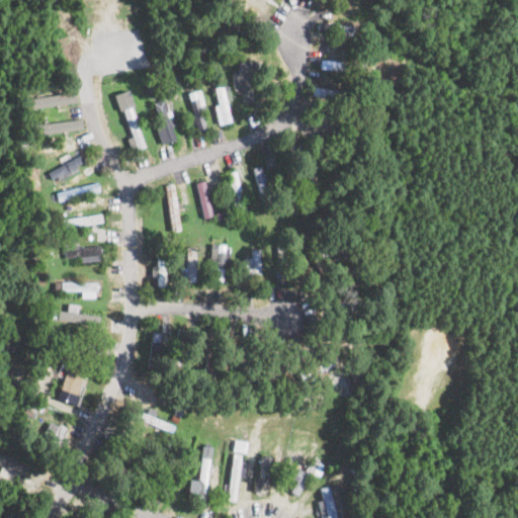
[(233,72),(233,89),(242,89),(242,101),(252,100),(251,60),(238,61),(239,71),(233,72)]
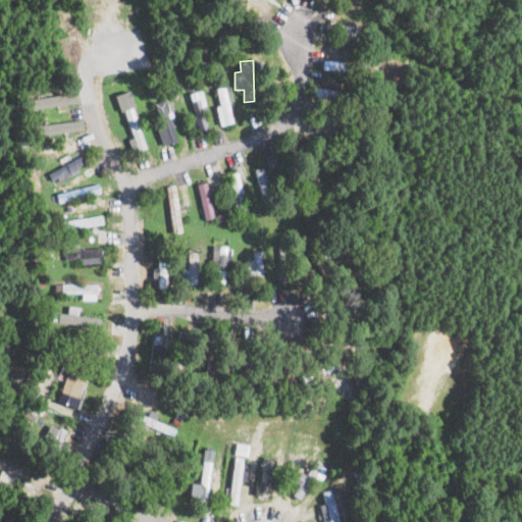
[(233,121),(228,101),(233,100),(229,84),(215,88),(219,105),(216,105),(220,124),(233,121)]
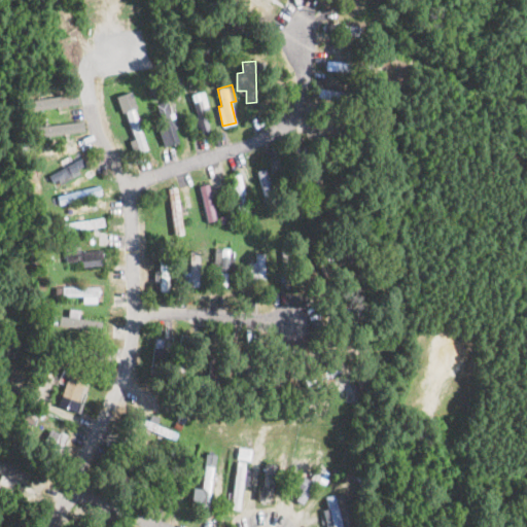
[(201,134),(210,132),(205,111),(209,111),(204,90),(190,93),(201,134)]
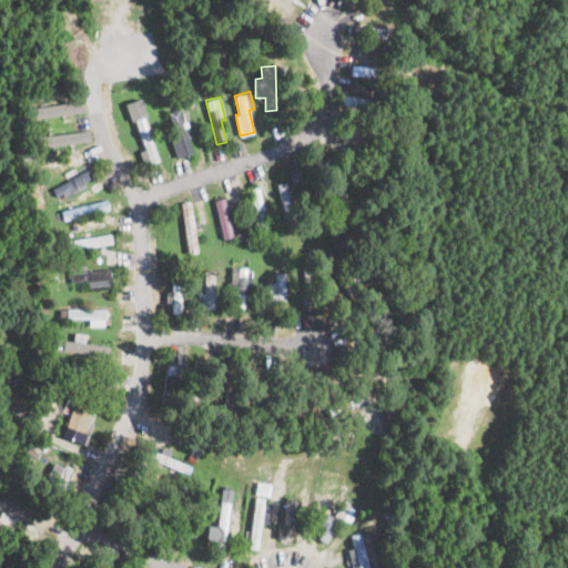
[(128,101),(148,163),(159,160),(140,98),(128,101)]
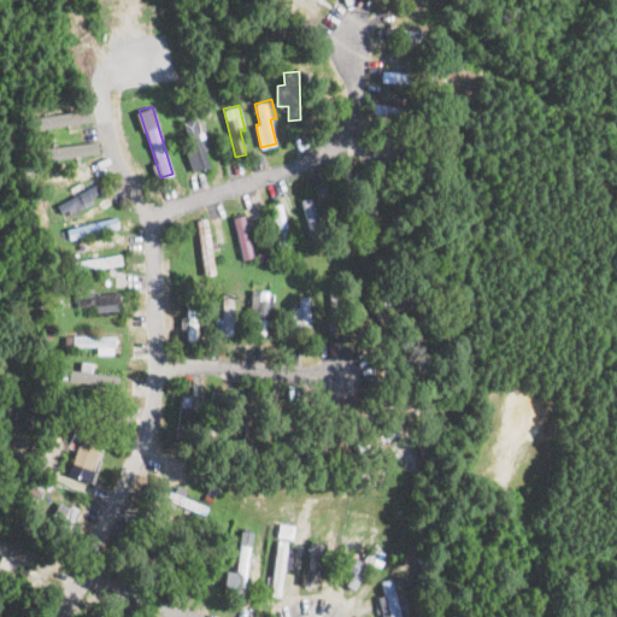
[(89,122),(88,110),(31,115),(33,128),(89,122)]
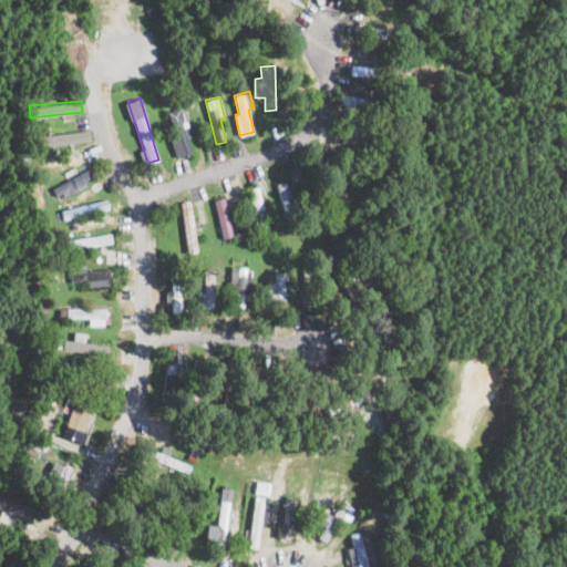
[(179,155),(192,152),(188,137),(191,137),(182,106),(167,111),(179,155)]
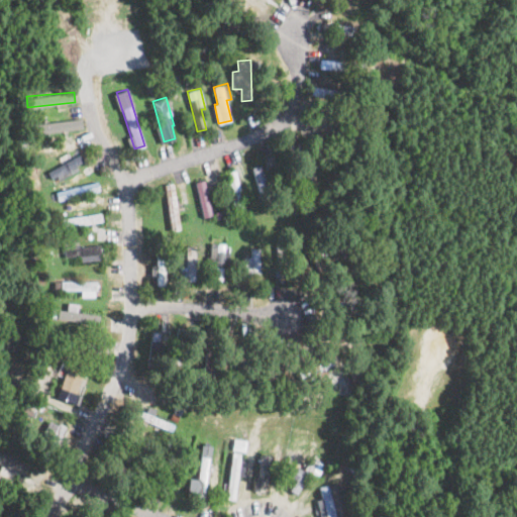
[(83,127),(81,116),(32,124),(34,135),(83,127)]
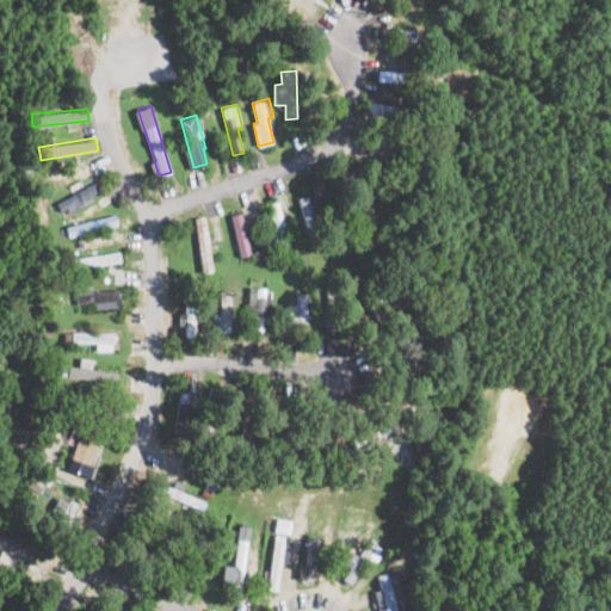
[(99,190),(94,181),(56,202),(62,215),(92,198),(91,195),(99,190)]
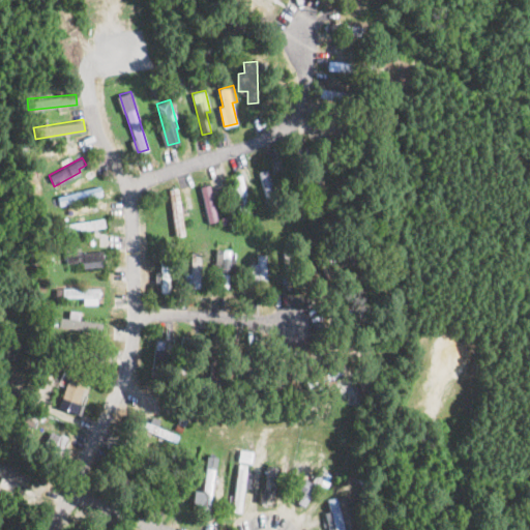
[(265,197),(274,195),(267,169),(258,171),(265,197)]
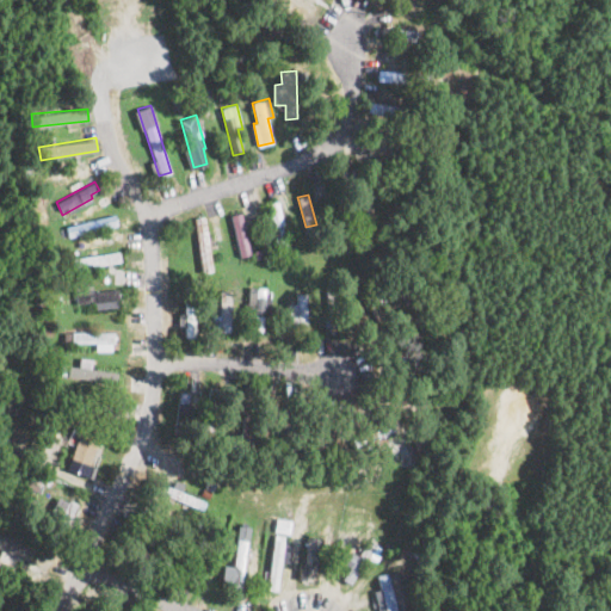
[(277,253),(288,251),(278,201),(267,202),(277,253)]
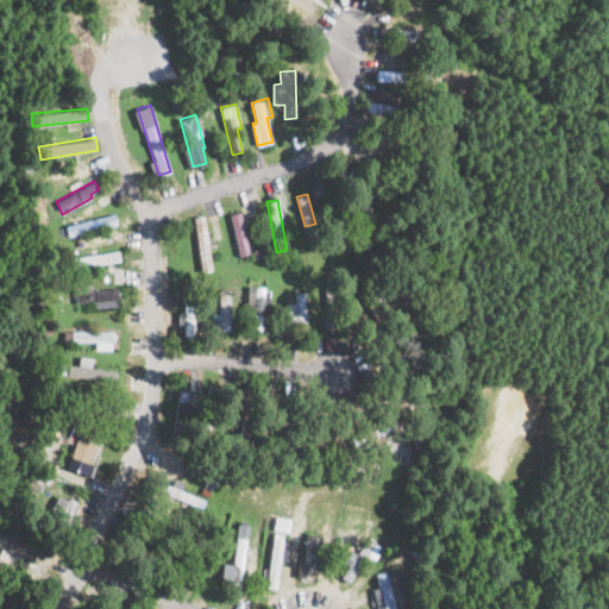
[(230,213),(239,256),(250,253),(240,211),(230,213)]
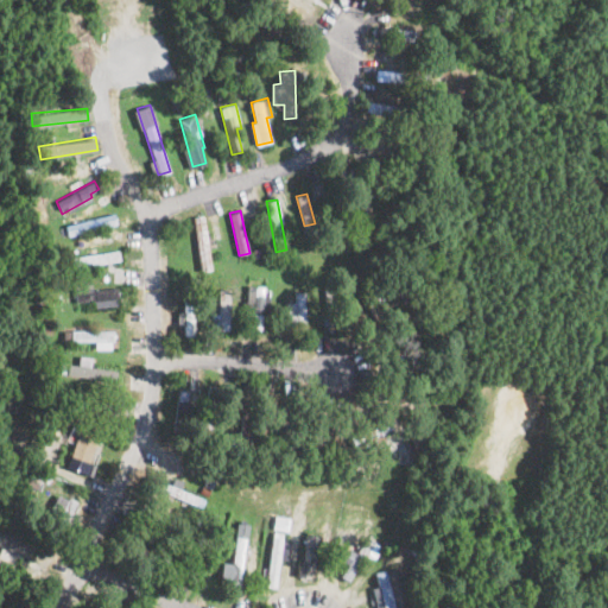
[(116,222),(114,211),(64,225),(68,235),(116,222)]
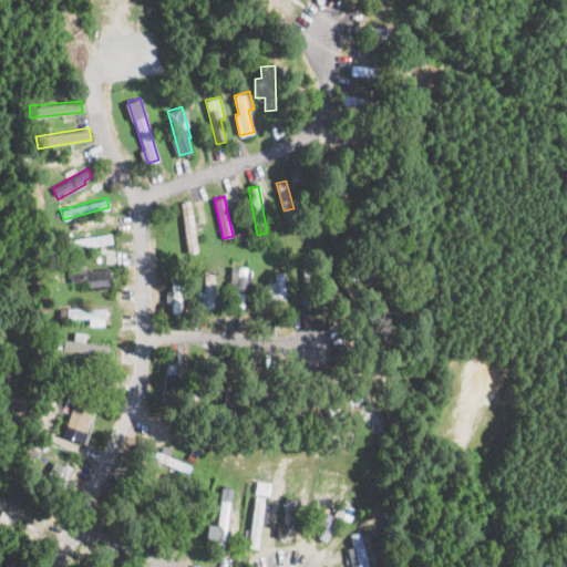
[(182,202),(186,251),(196,251),(192,200),(182,202)]
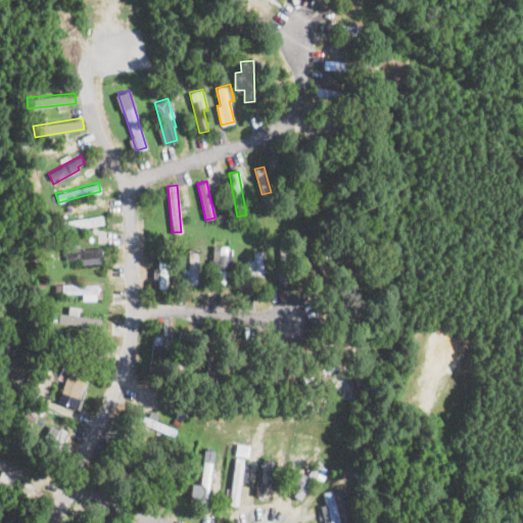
[(103,225),(102,216),(59,220),(60,229),(103,225)]
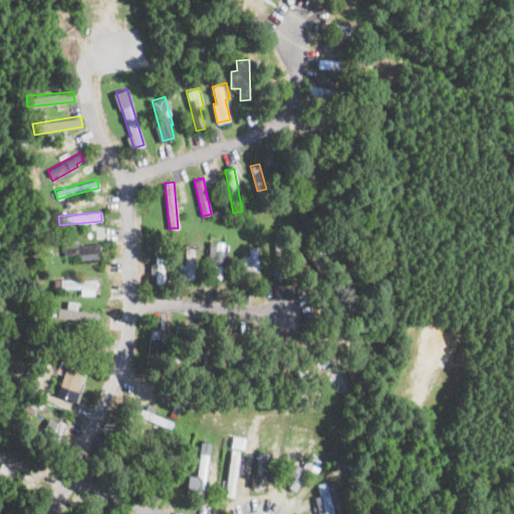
[(63,254),(79,254),(79,259),(100,258),(99,243),(77,244),(77,239),(62,239),(63,254)]
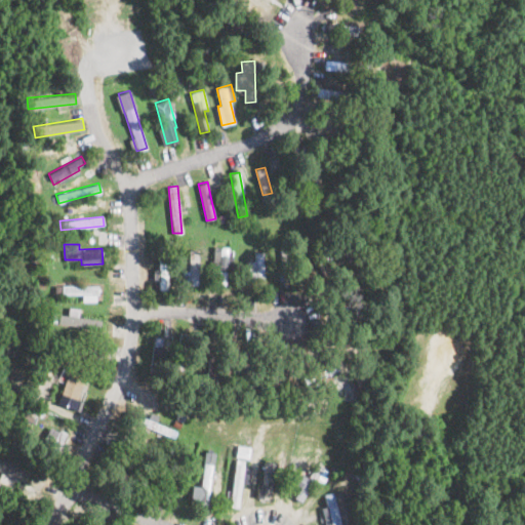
[(226,283),(228,246),(213,246),(213,261),(218,261),(217,283),(226,283)]
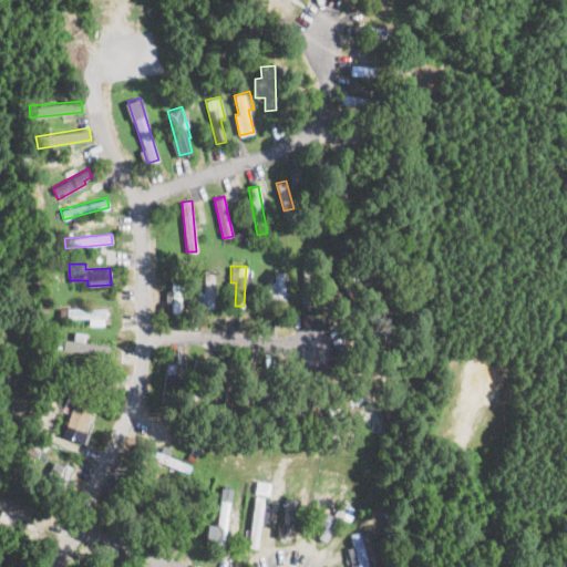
[(214,307),(215,269),(204,268),(204,292),(197,291),(197,307),(214,307)]
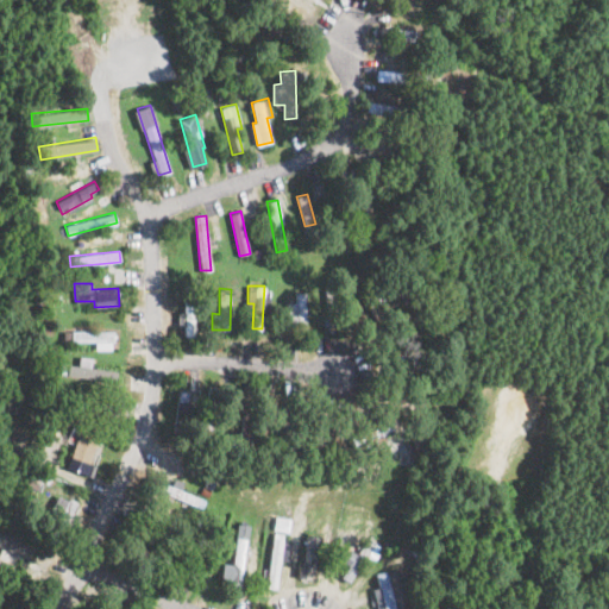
[(287,301),(287,324),(306,324),(305,292),(295,292),(295,301),(287,301)]
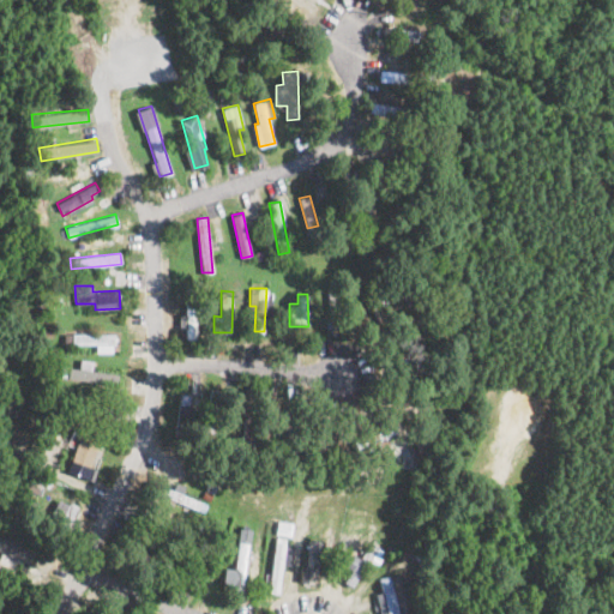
[(187,338),(197,337),(196,306),(185,306),(187,338)]
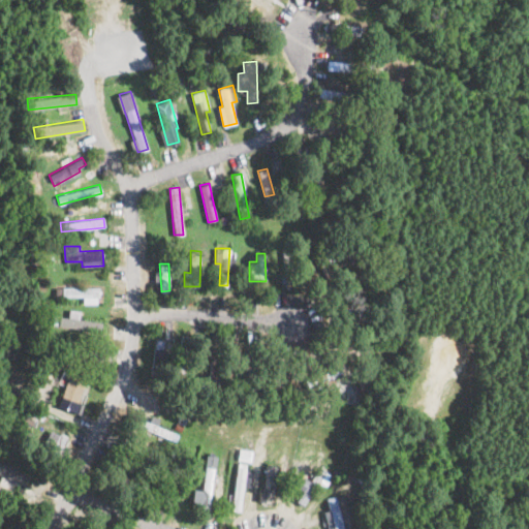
[(98,287),(62,287),(62,297),(83,297),(83,303),(98,303),(98,287)]
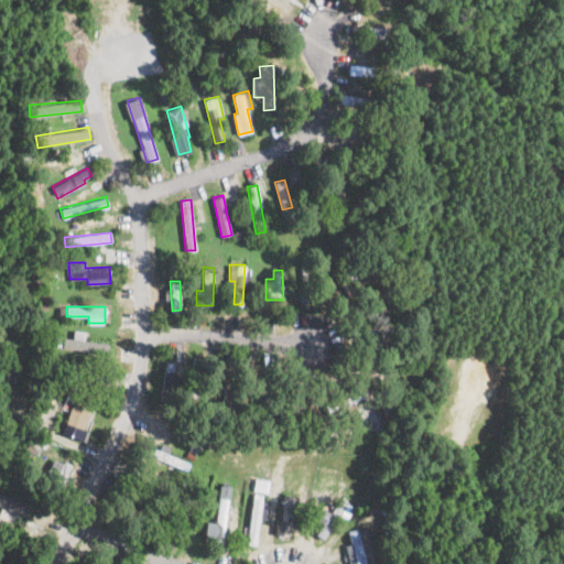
[(61,348),(108,353),(109,342),(62,337),(61,348)]
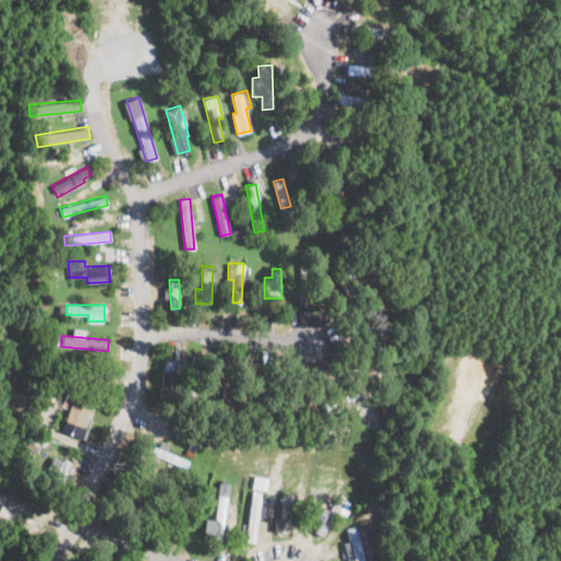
[(343,393),(346,401),(362,396),(359,388),(343,393)]
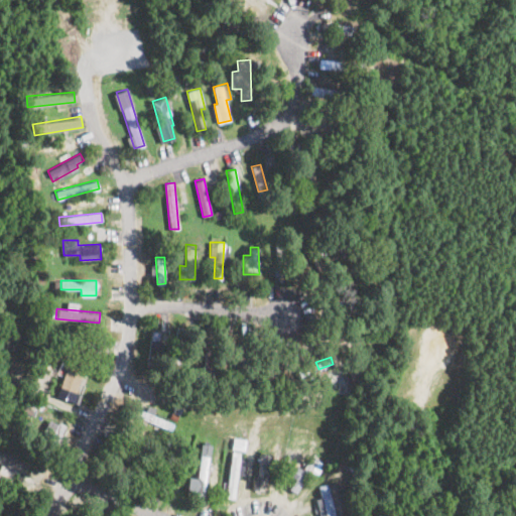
[(56,396),(78,403),(81,393),(76,392),(84,366),(68,361),(56,396)]
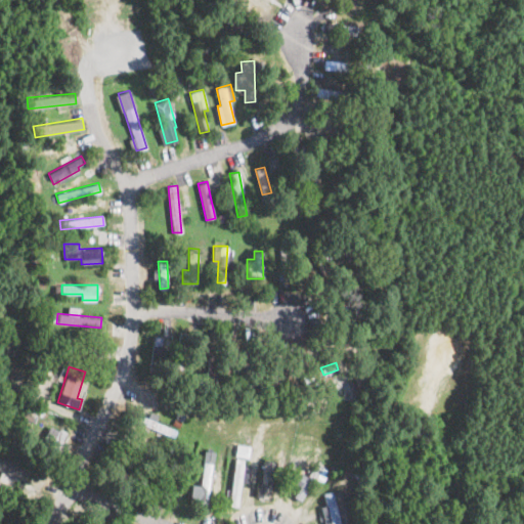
[(344,399),(354,398),(353,386),(342,387),(344,399)]
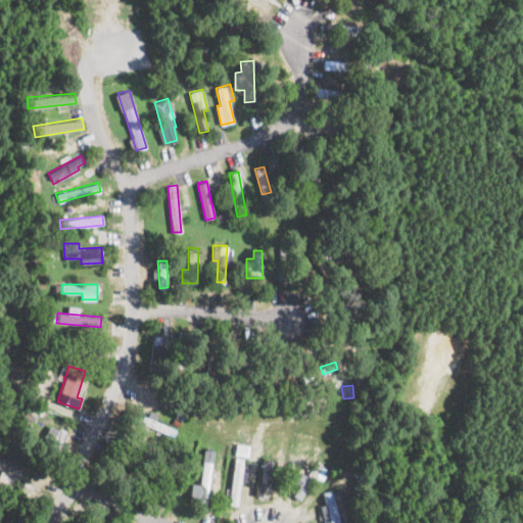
[(65,431),(50,424),(43,437),(59,445),(65,431)]
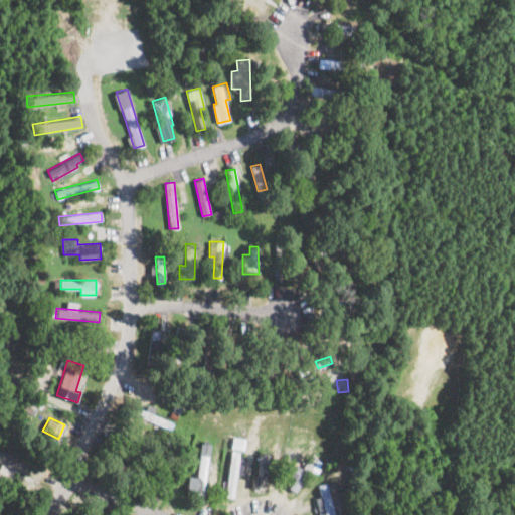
[(203,494),(210,444),(201,442),(196,476),(188,475),(186,492),(203,494)]
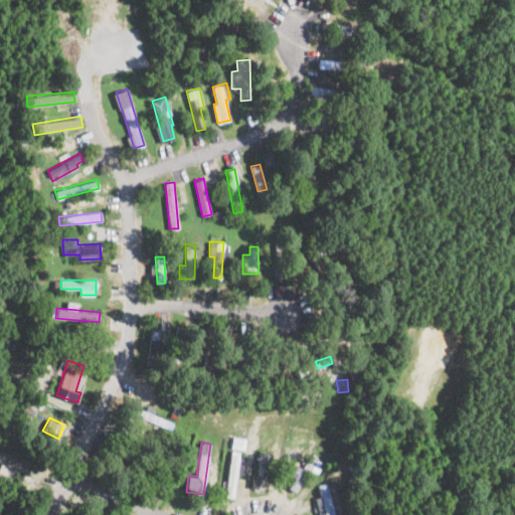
[(0,461),(1,462),(0,465),(0,475),(18,482),(27,462),(0,450),(0,461)]
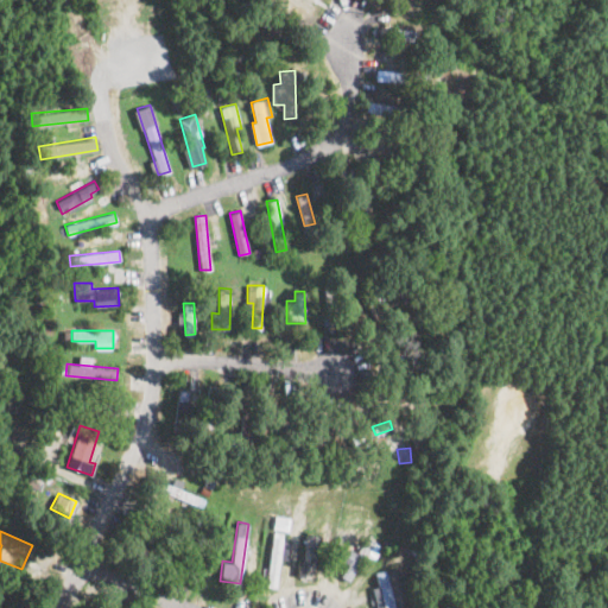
[(276,587),(279,557),(289,558),(290,540),(282,539),(283,532),(272,531),(266,586),(276,587)]
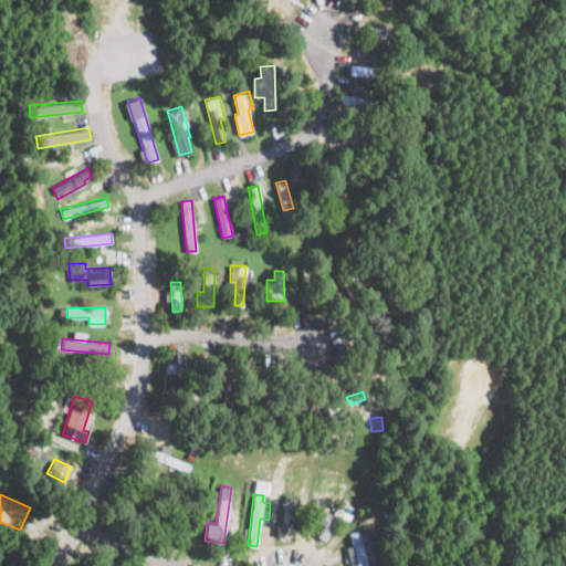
[(292,538),(294,498),(284,496),(283,522),(278,522),(276,537),(292,538)]
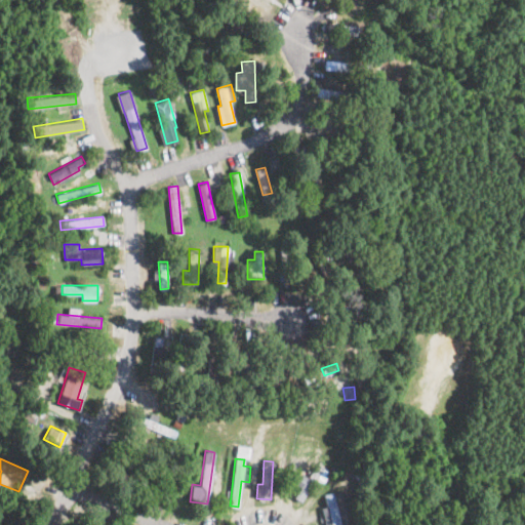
[(326,524),(342,524),(342,523),(352,520),(345,489),(323,493),(326,506),(322,507),(326,524)]
